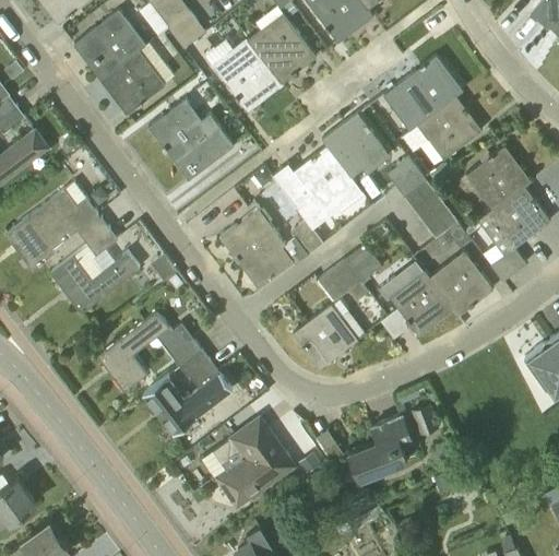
[(40,0),(59,24),(88,0),(40,0)]
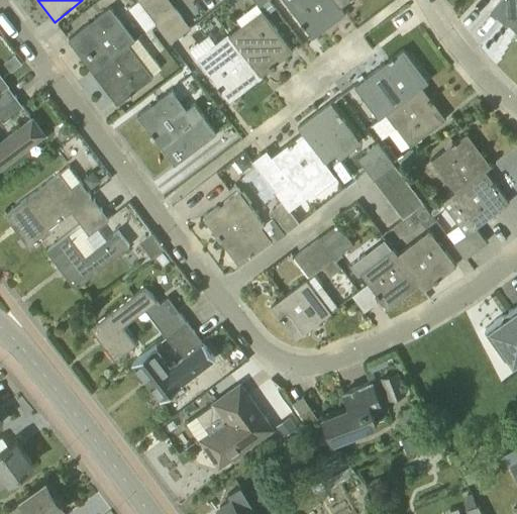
[(169,1),(168,0),(150,0),(140,7),(148,17),(169,1)]
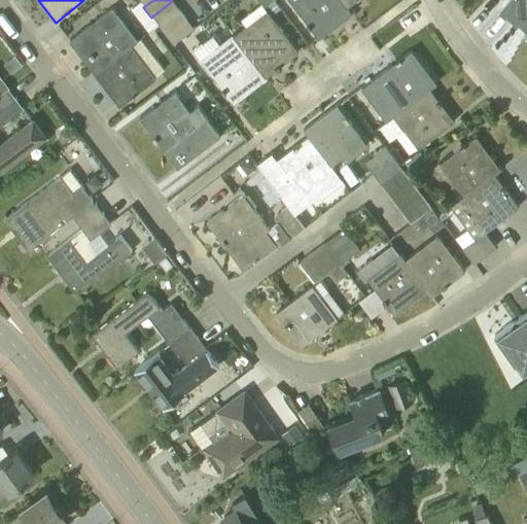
[(256,0),(265,10),(268,7),(274,3),(271,0),(256,0)]
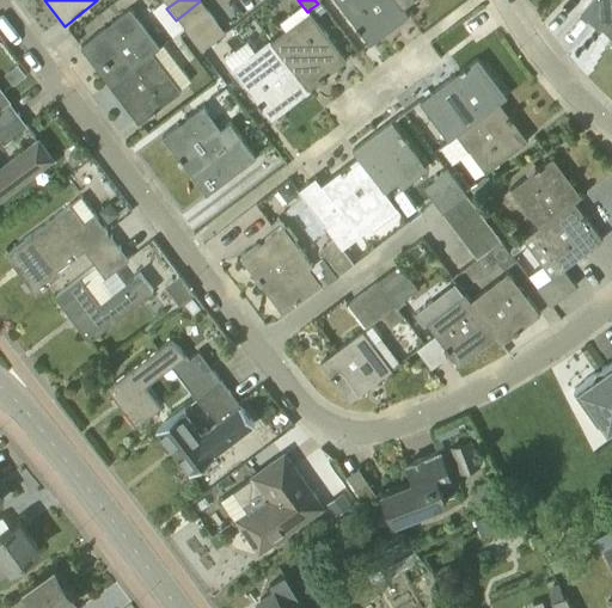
[(403,11),(395,0),(335,0),(371,47),(409,18),(403,11)]
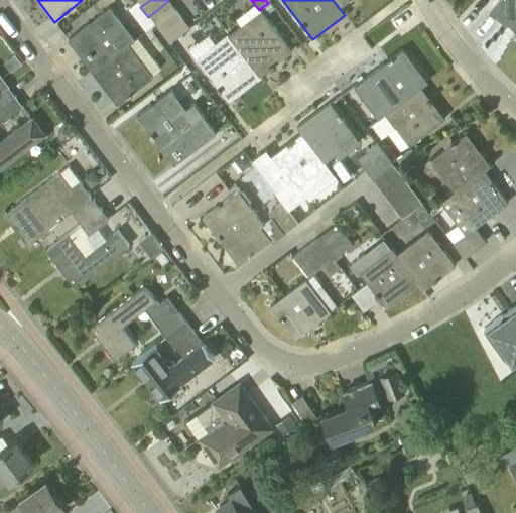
[(333,0),(340,9),(351,0),(333,0)]
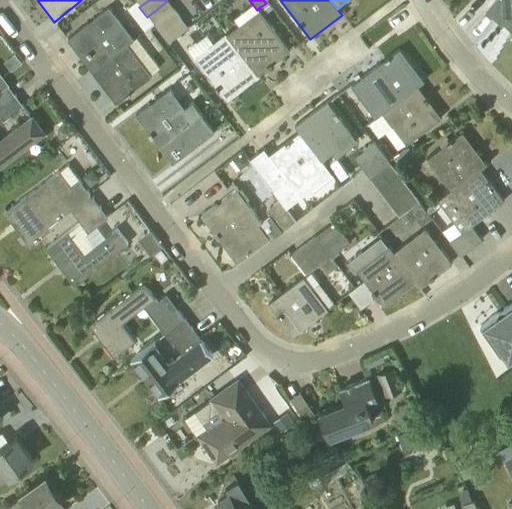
[(511,0),(498,0),(488,10),(503,24),(507,20),(511,24),(511,0)]
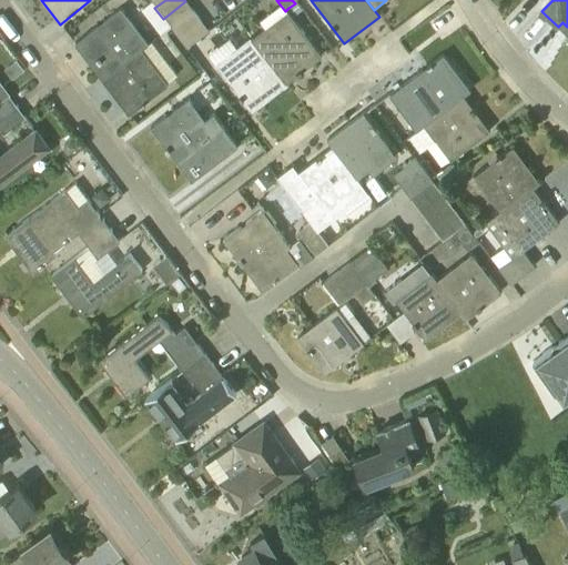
[(193,12),(185,1),(163,19),(170,27),(171,29),(193,12)]
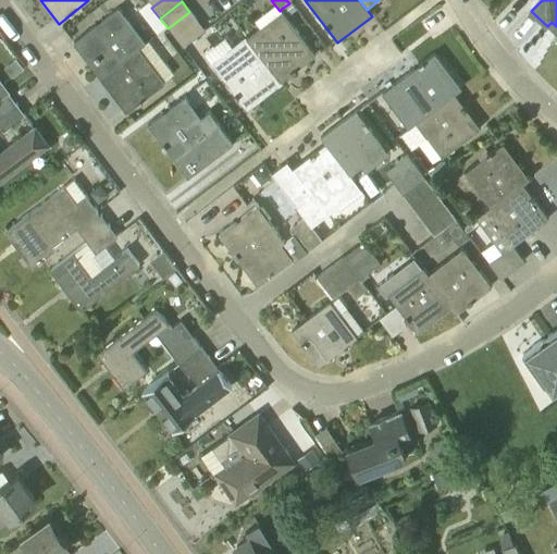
[(296,12),(289,3),(283,8),(289,17),(296,12)]
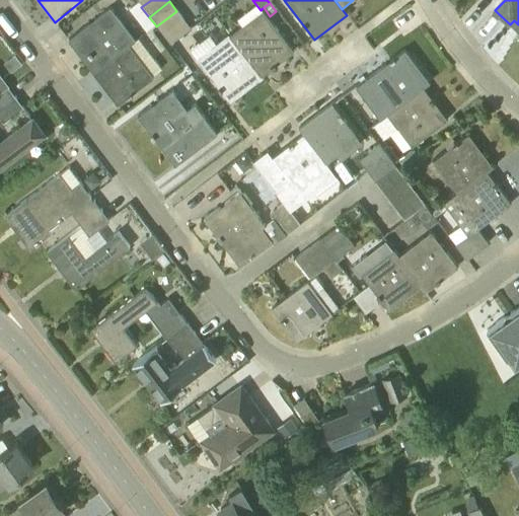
[(149,17),(141,7),(139,4),(130,11),(145,31),(155,24),(149,17)]
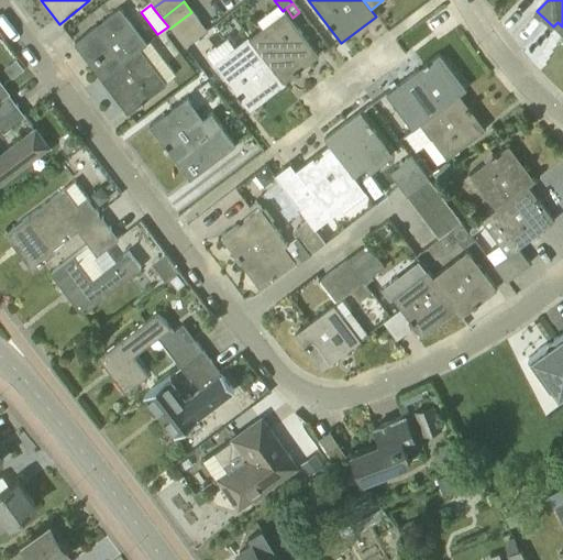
[(102,81),(141,53),(148,47),(120,11),(75,45),(102,81)]
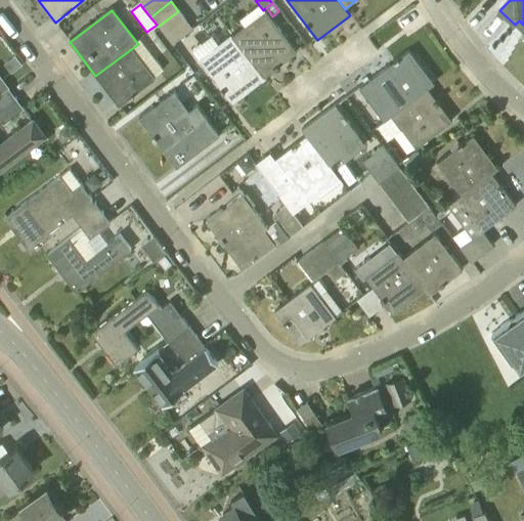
[(186,22),(178,11),(158,27),(166,37),(186,22)]
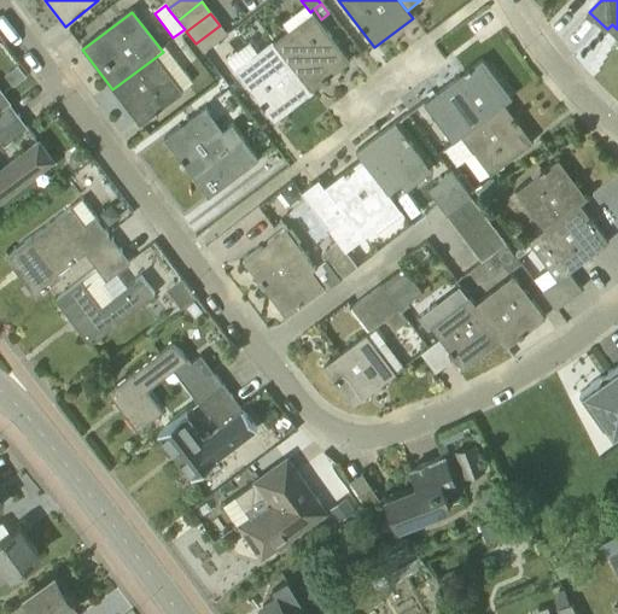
[(350,65),(313,16),(274,45),(313,93),(350,65)]
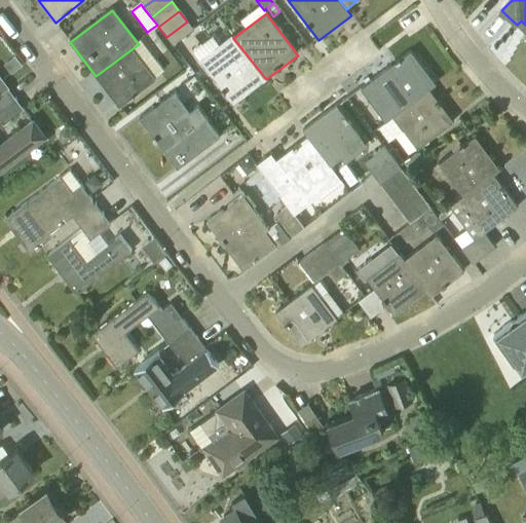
[(194,31),(187,22),(166,37),(174,46),(194,31)]
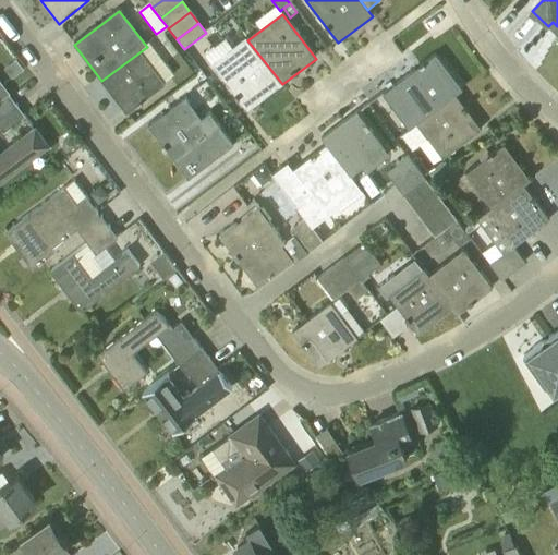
[(246,38),(233,48),(213,64),(249,111),(282,86),(281,85),(282,84),(247,40),(246,38)]
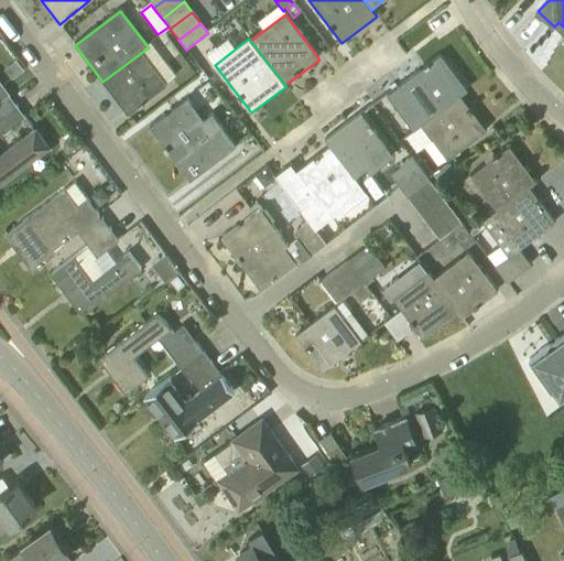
[(167,86),(141,53),(102,82),(129,116),(167,86)]
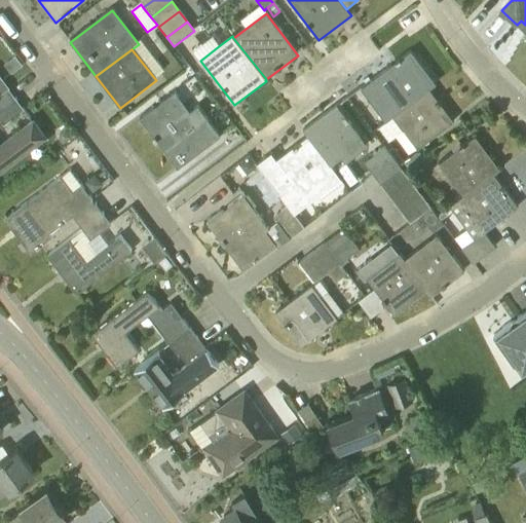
[(369,84),(377,96),(395,117),(429,91),(437,85),(411,52),(369,84)]
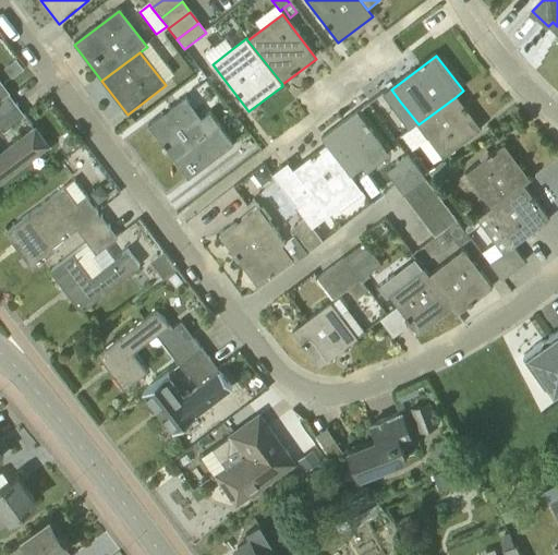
[(24,71),(16,61),(4,71),(12,81),(24,71)]
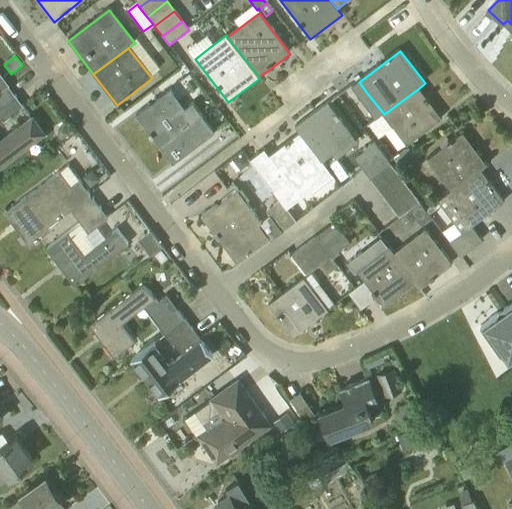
[(367,93),(359,82),(341,95),(350,107),(367,93)]
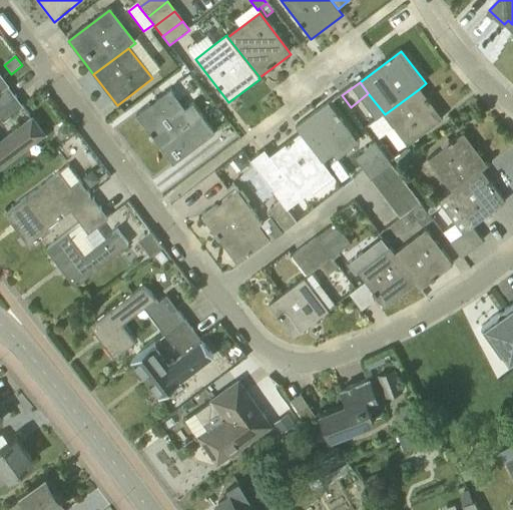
[(0,114),(18,101),(8,88),(0,93),(0,114)]
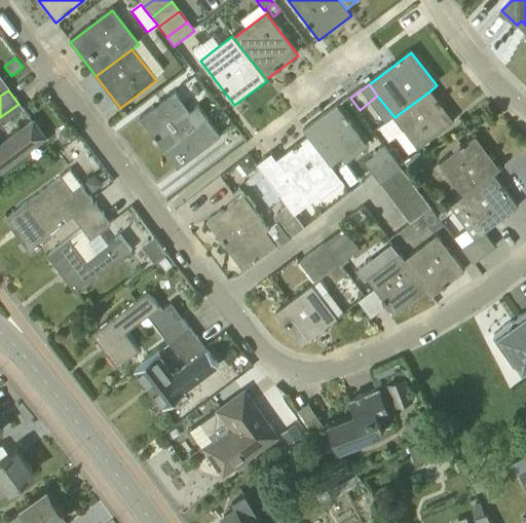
[(429,91),(395,117),(376,132),(386,145),(405,132),(418,150),(453,123),(429,91)]
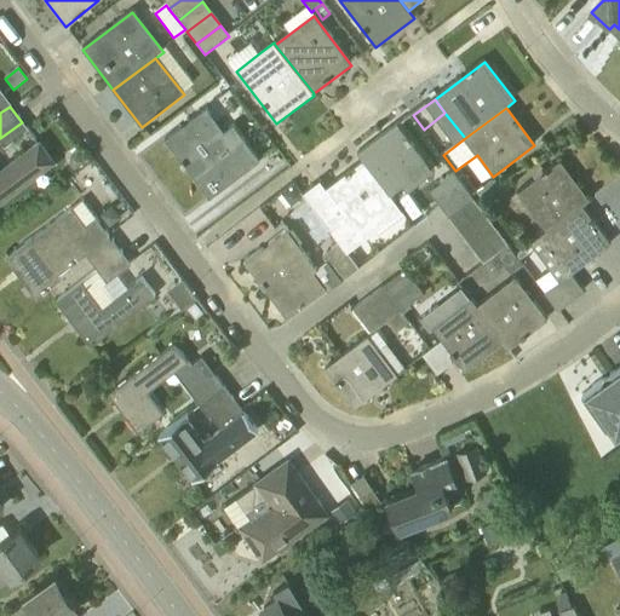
[(259,162),(246,144),(233,126),(224,133),(207,110),(165,142),(210,201),(259,162)]
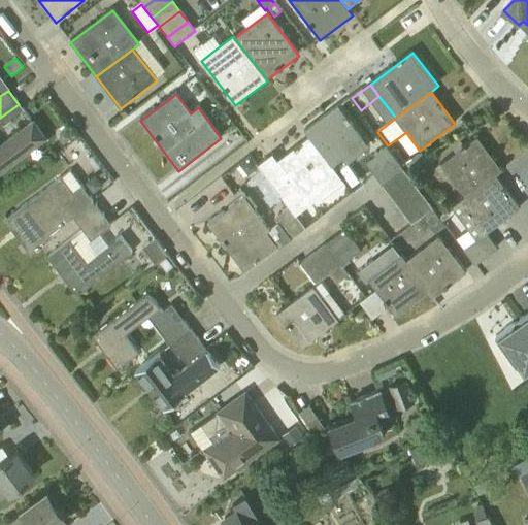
[(24,112),(19,104),(0,118),(0,123),(3,128),(24,112)]
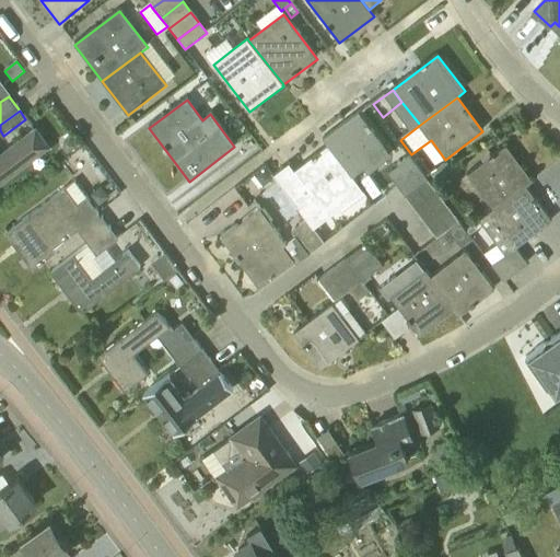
[(357,184),(392,158),(358,114),(323,140),(327,147),(357,184)]
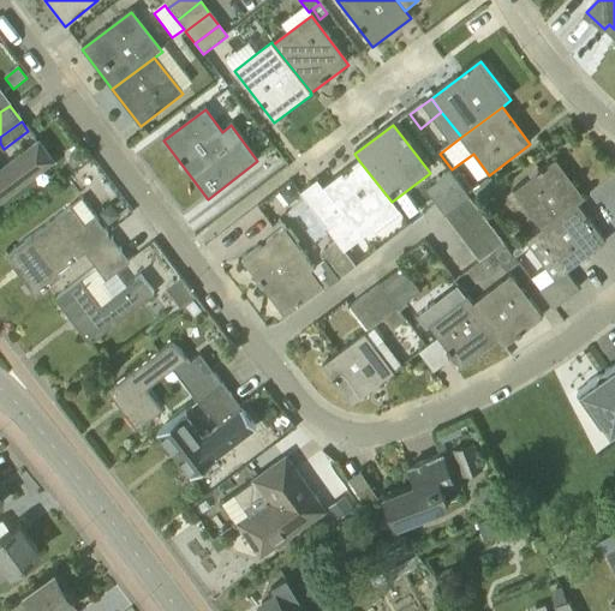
[(0,202),(13,193),(12,191),(52,162),(39,144),(0,172),(0,202)]
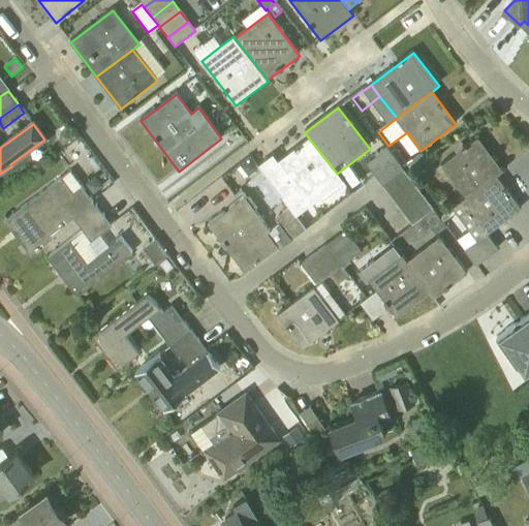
[(60,134),(59,142),(63,148),(73,141),(66,130),(60,134)]
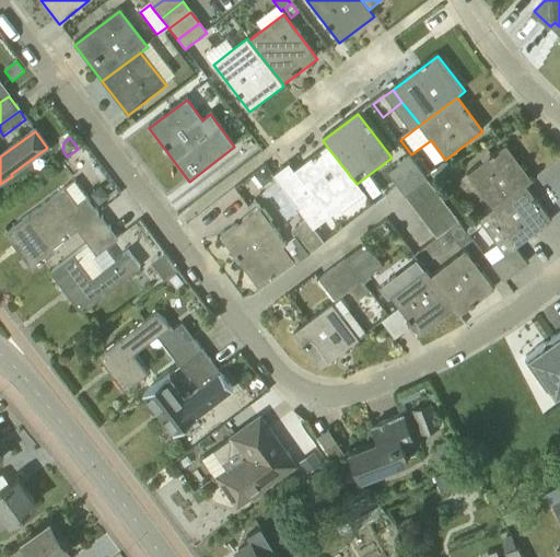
[(308,221),(314,229),(327,218),(362,192),(357,184),(327,147),(293,173),(287,164),(273,175),(308,221)]
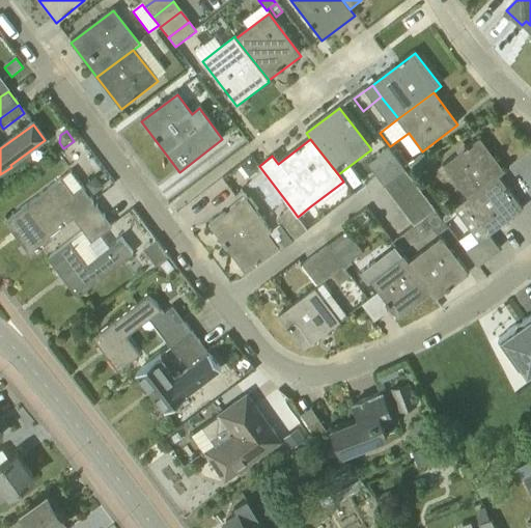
[(443,167),(468,200),(498,177),(505,172),(479,139),(443,167)]
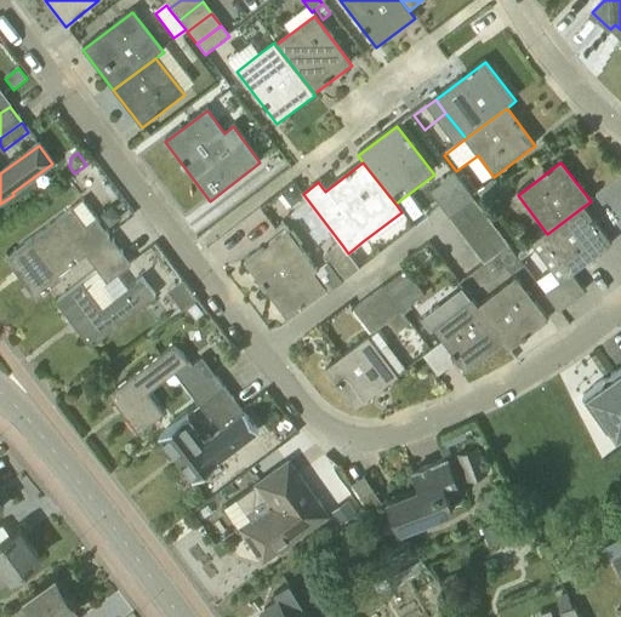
[(491,183),(478,194),(484,203),(501,189),(496,183),(493,186),(491,183)]
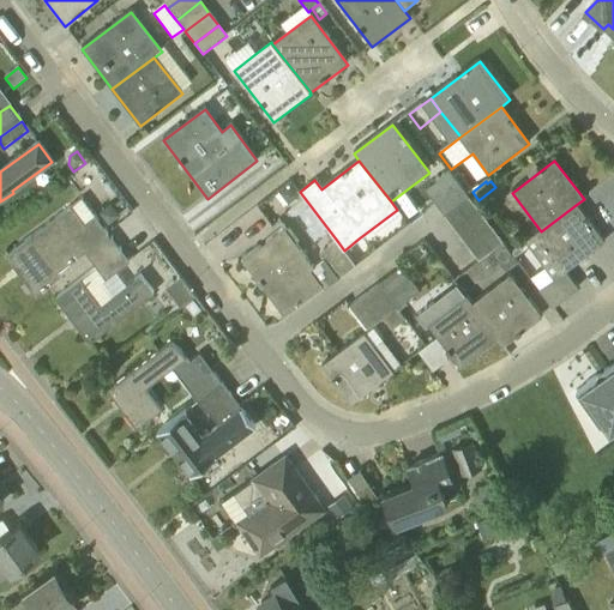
[(437,205),(445,217),(469,199),(459,187),(437,205)]
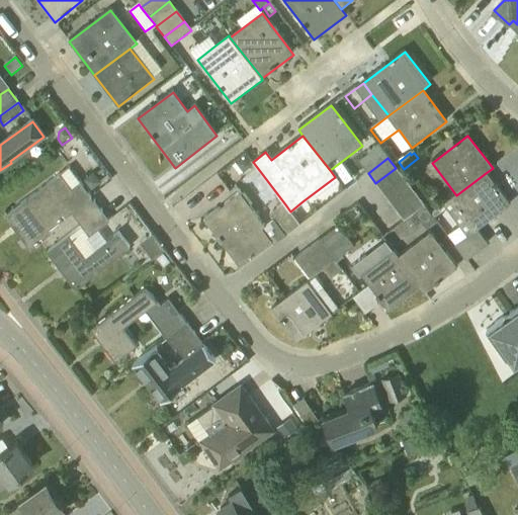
[(375,183),(382,192),(403,177),(396,168),(375,183)]
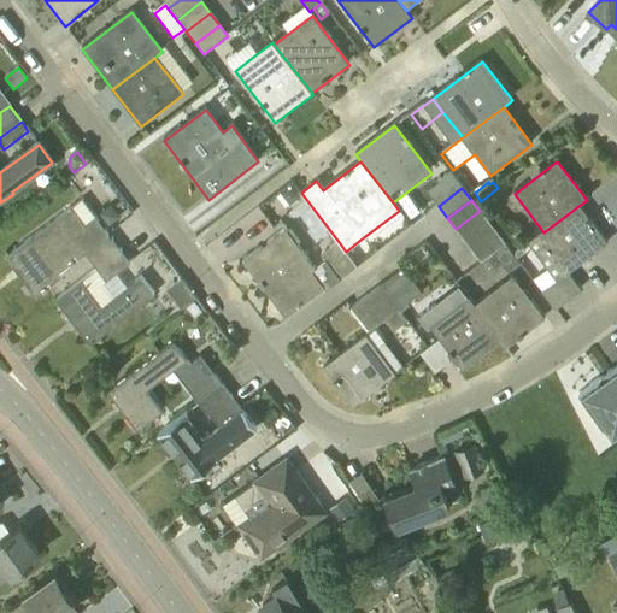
[(123,254),(95,218),(83,201),(6,259),(35,298),(60,278),(58,275),(84,255),(98,272),(123,254)]
